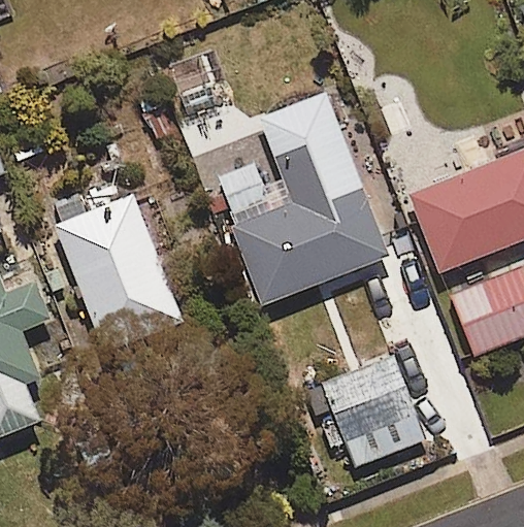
[(264,305),(390,256),(326,94),(239,127),(254,164),(215,179),(264,305)]
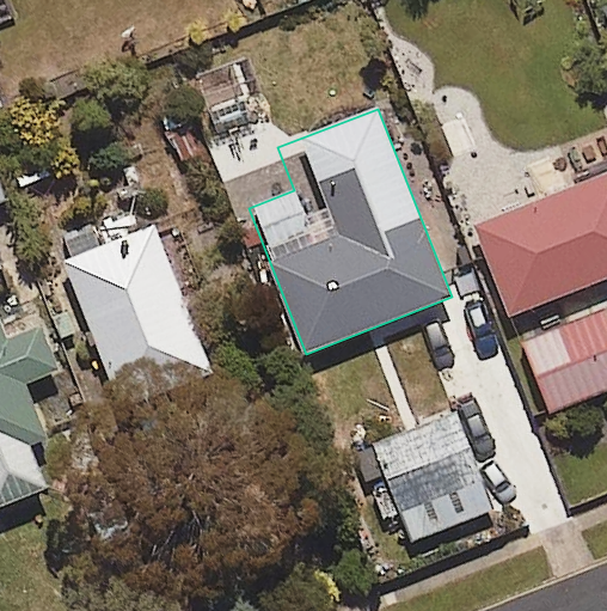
[(606,172),(472,226),(508,317),(606,277),(606,172)]
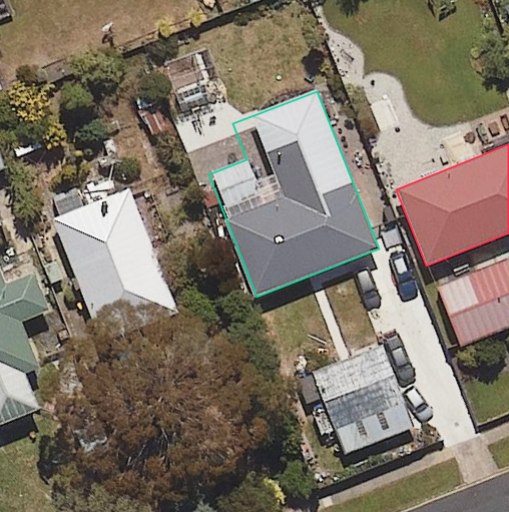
[(103,343),(177,313),(129,190),(54,220),(103,343)]
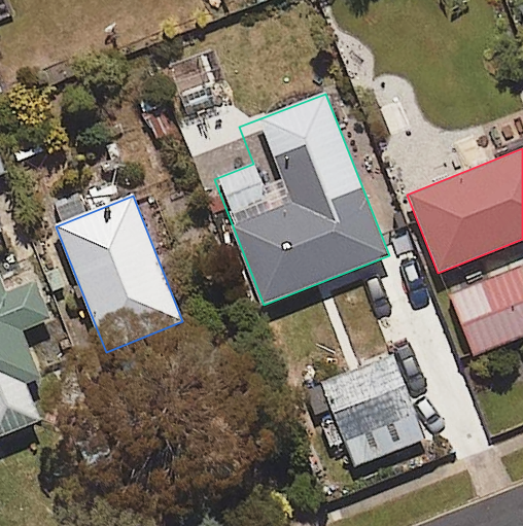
[(522,335),(522,270),(450,292),(468,352),(522,335)]
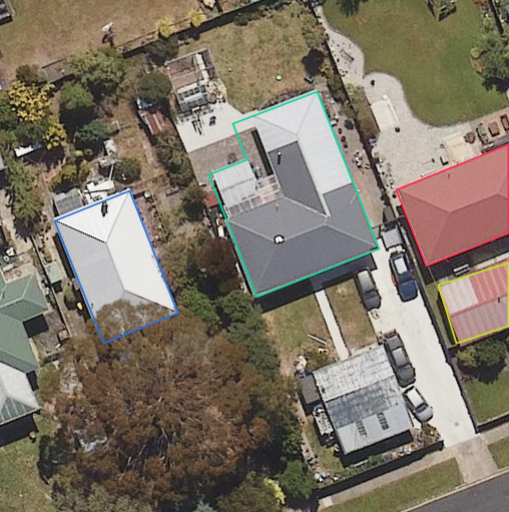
[(21,323),(51,311),(34,273),(6,285),(0,271),(0,426),(40,409),(25,374),(40,367),(21,323)]
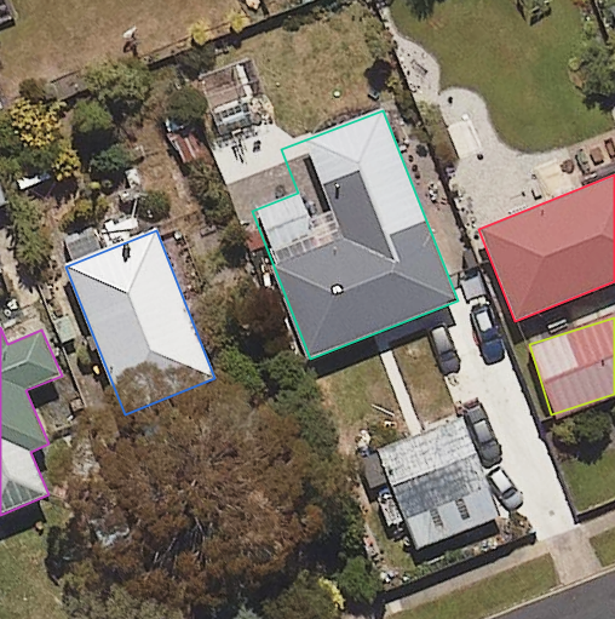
[(417,545),(496,513),(457,417),(378,450),(417,545)]
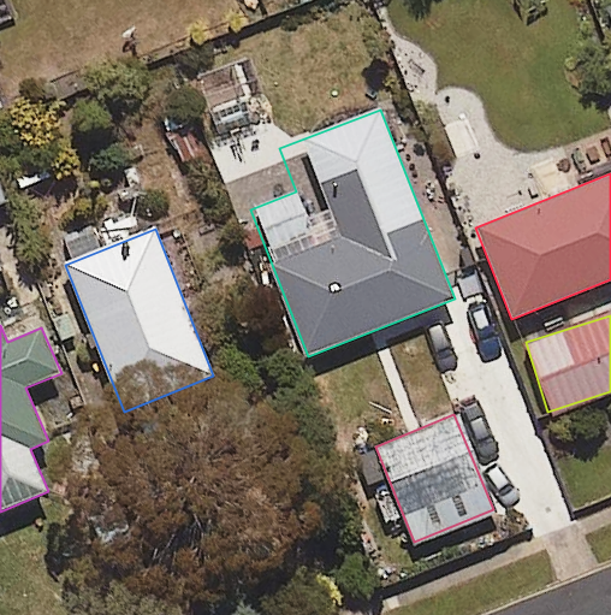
All buildings are outlined.
